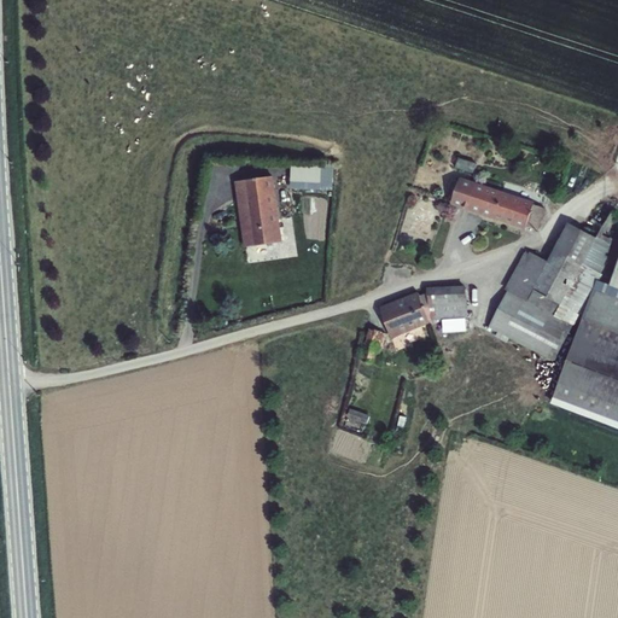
[(334,165),(292,163),(291,190),(333,192),(334,165)]
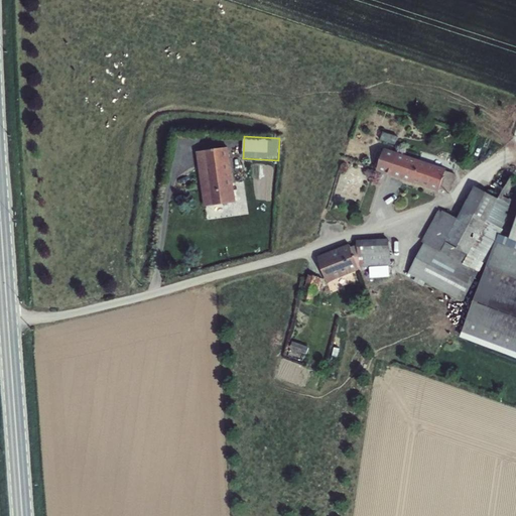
[(229,148),(197,152),(205,207),(236,203),(229,148)]
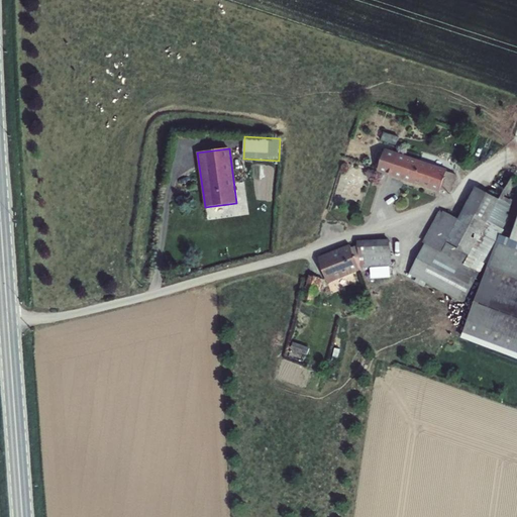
[(447,172),(448,170),(386,149),(378,172),(388,176),(389,174),(391,175),(391,176),(440,193),(441,190),(447,172)]
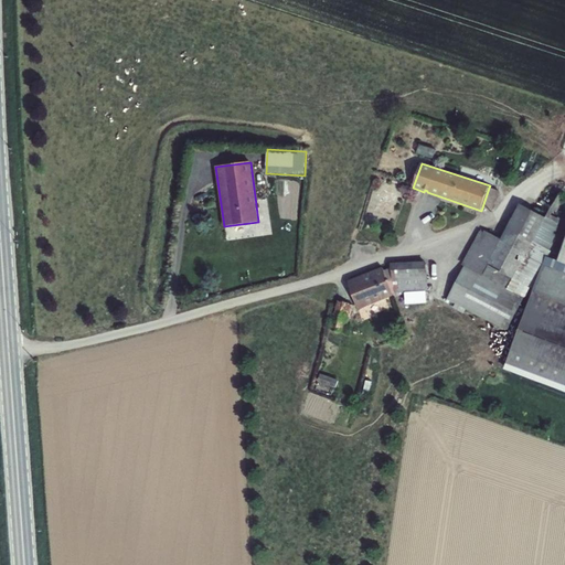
[(489,188),(482,208),(492,212),(500,191),(489,188)]
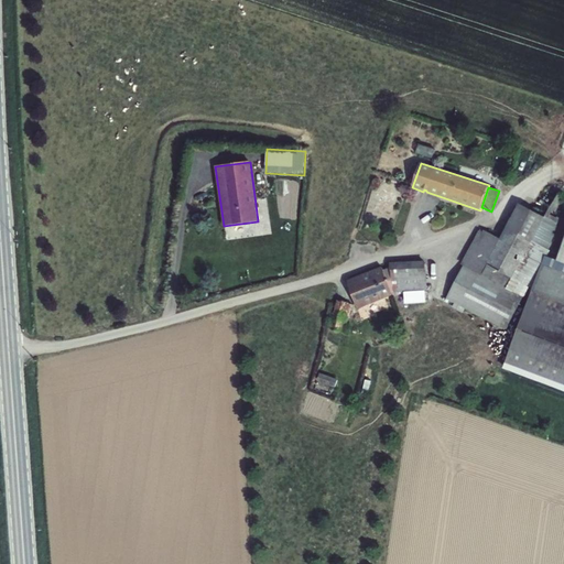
[(563,196),(560,194),(545,217),(560,224),(563,213),(562,213),(563,208),(563,196)]
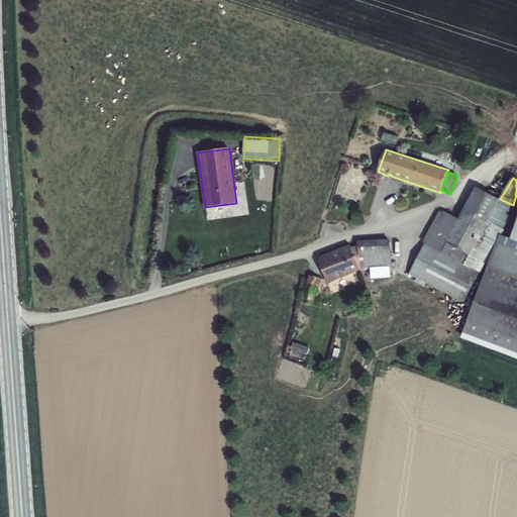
[(425,244),(481,273),(486,264),(489,265),(497,242),(499,242),(506,230),(504,228),(513,208),(511,207),(513,205),(500,199),(477,188),(459,219),(442,210),(423,242),(425,244)]
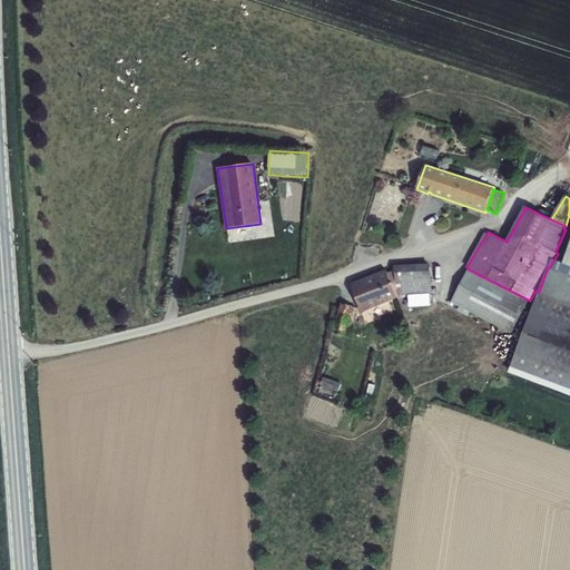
[(431,265),(394,266),(394,271),(387,273),(396,296),(410,296),(430,295),(432,295),(431,265)]
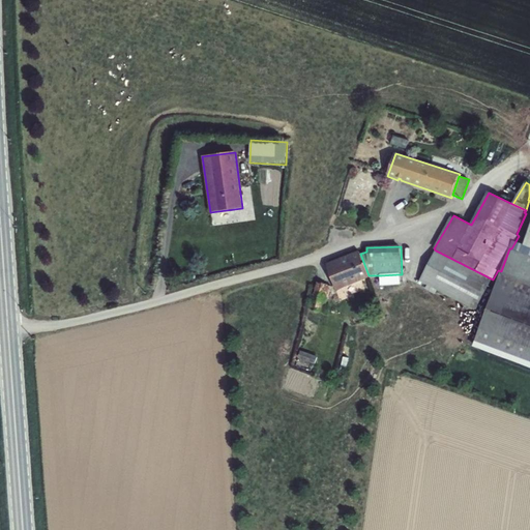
[(501,271),(474,344),(529,365),(529,256),(511,248),(509,248),(501,271)]
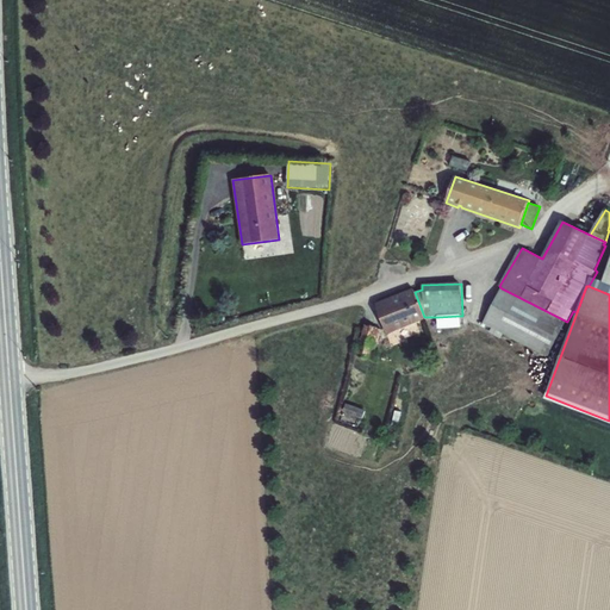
[(548,358),(567,322),(502,288),(483,324),(492,328),(503,335),(548,358)]
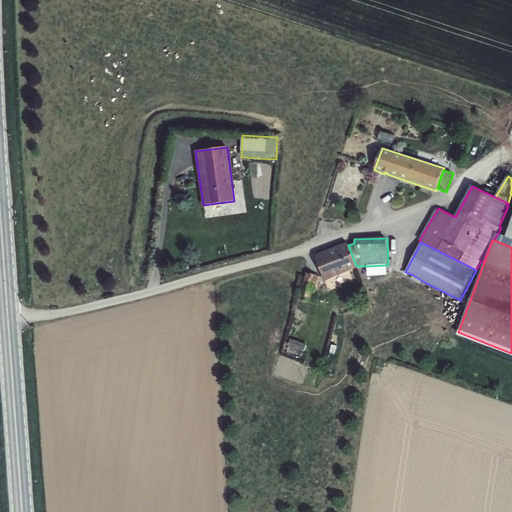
[(347,243),(315,255),(325,281),(356,268),(356,266),(348,245),(347,243)]
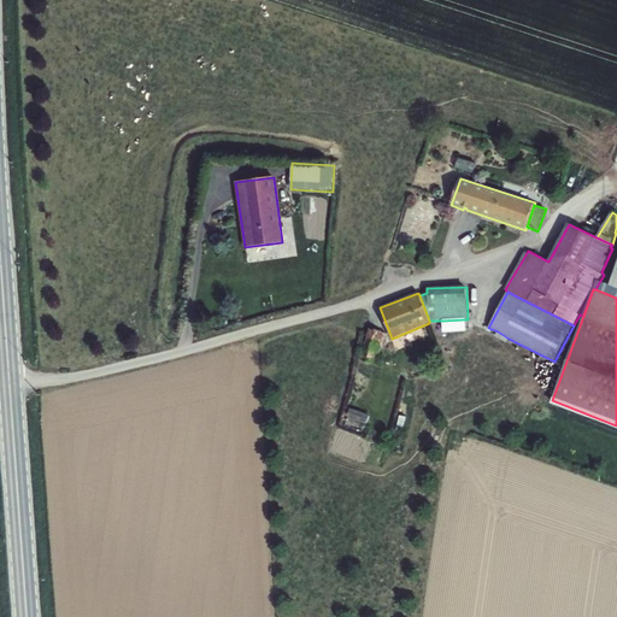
[(465,319),(444,321),(444,330),(466,330),(465,319)]
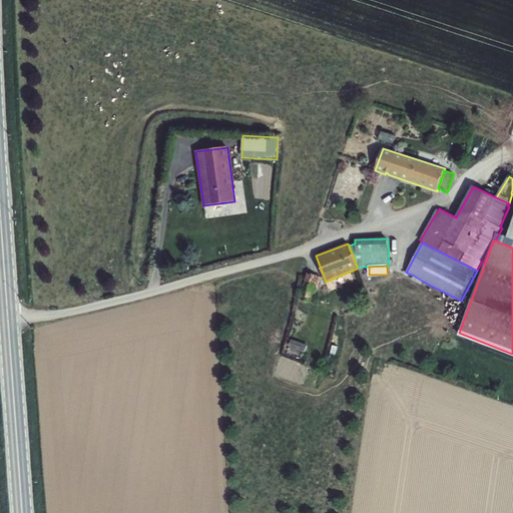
[(322,277),(307,273),(300,300),(311,303),(313,295),(315,289),(318,289),(318,290),(322,277)]
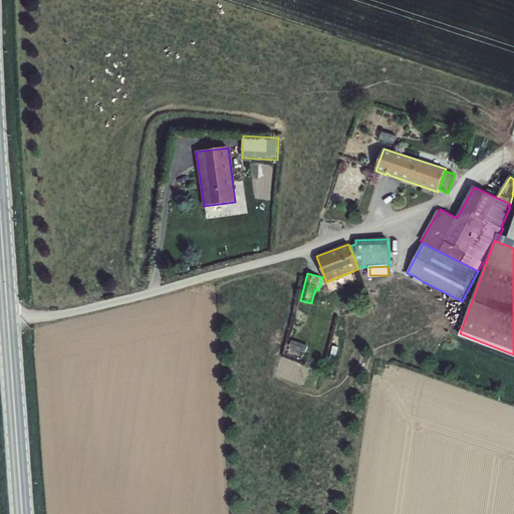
[(424,282),(415,276),(412,281),(422,286),(424,282)]
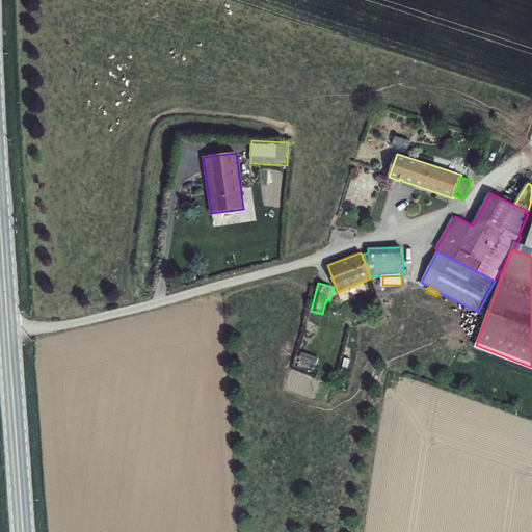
[(319,358),(301,352),(299,361),(316,367),(319,358)]
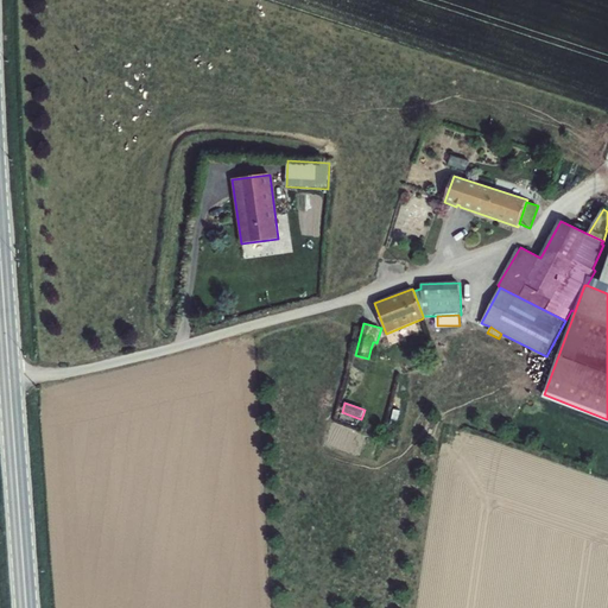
[(400,412),(394,410),(391,424),(397,426),(400,412)]
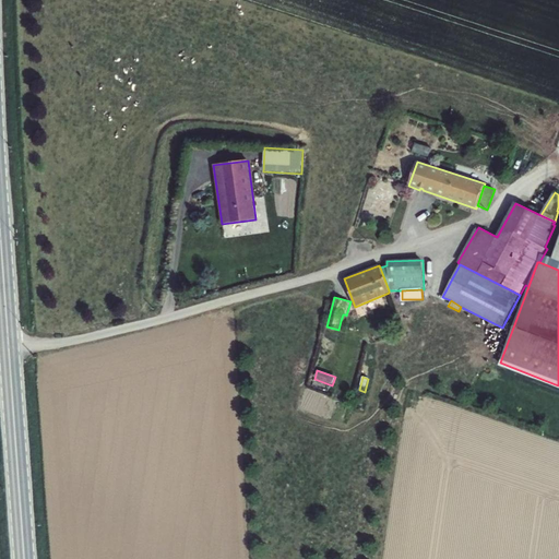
All buildings are outlined.
